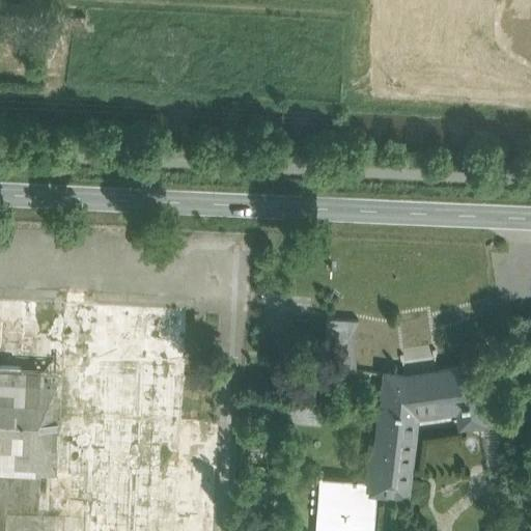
[(187,309),(84,304),(85,294),(66,292),(66,303),(0,299),(0,318),(23,320),(22,352),(185,362),(187,309)]
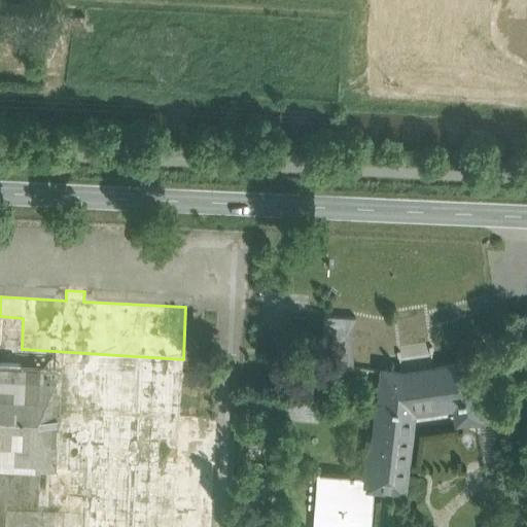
[(355,316),(324,314),(321,364),(353,366),(355,316)]
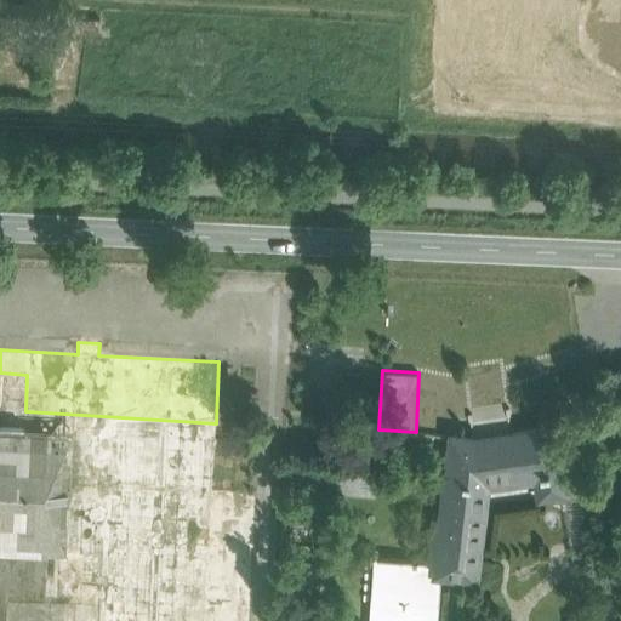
[(216,423),(26,411),(27,375),(0,372),(0,548),(46,552),(44,598),(103,602),(101,620),(249,620),(256,493),(212,491),(216,423)]
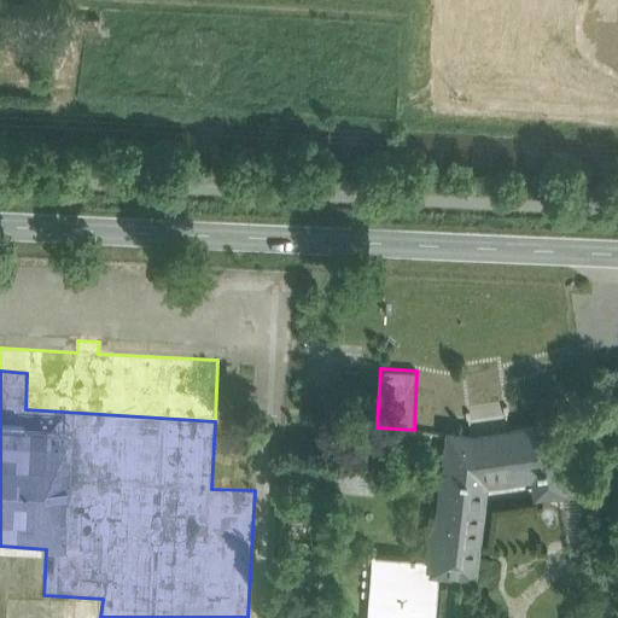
[(495,410),(494,401),(466,404),(471,436),(450,433),(441,514),(435,567),(436,569),(473,572),(485,473),(559,464),(558,453),(559,453),(554,423),(540,425),(540,426),(508,431),(506,408),(495,410)]
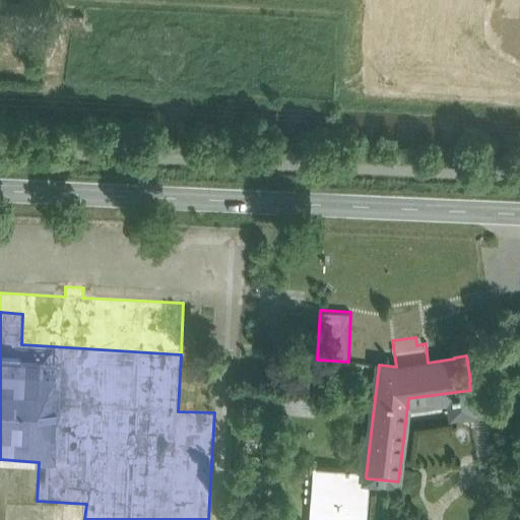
[(356,469),(315,466),(313,507),(311,507),(310,519),(364,519),(367,478),(366,477),(371,433),(363,432),(356,469)]
